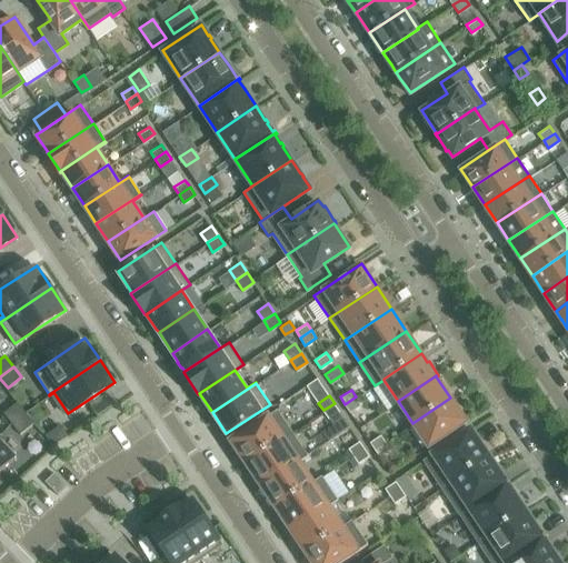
[(356,396),(345,404),(349,412),(360,404),(356,396)]
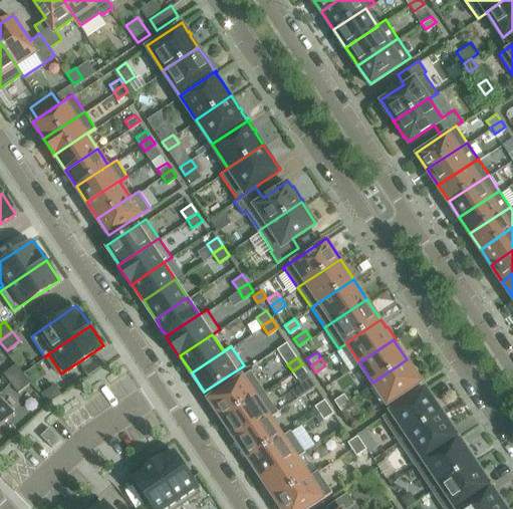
[(407,359),(372,383),(387,403),(421,380),(407,359)]
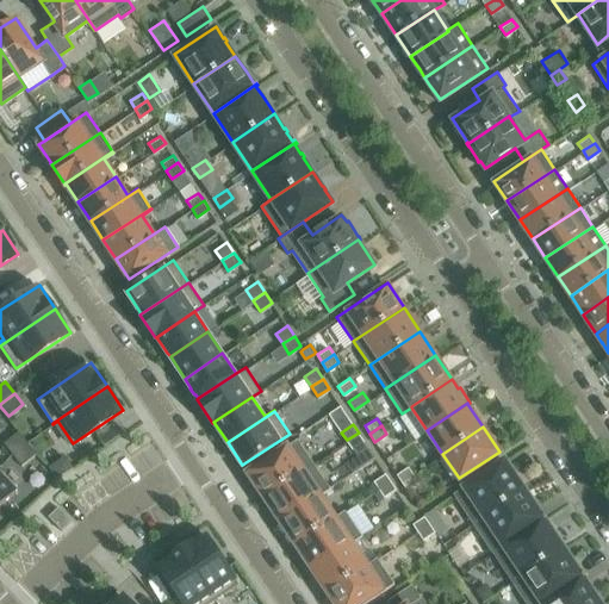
[(28,440),(18,429),(4,441),(12,452),(28,440)]
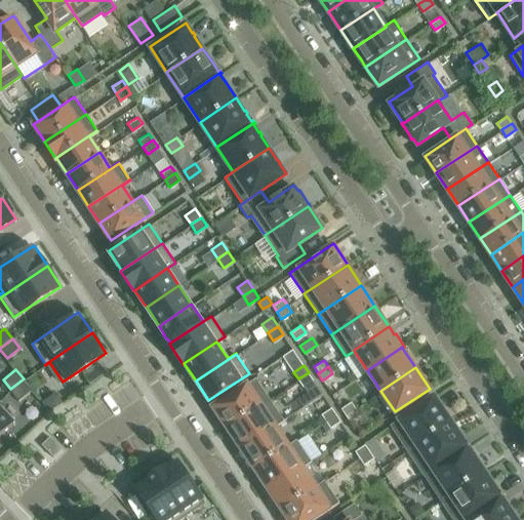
[(313,378),(309,372),(298,378),(303,386),(313,378)]
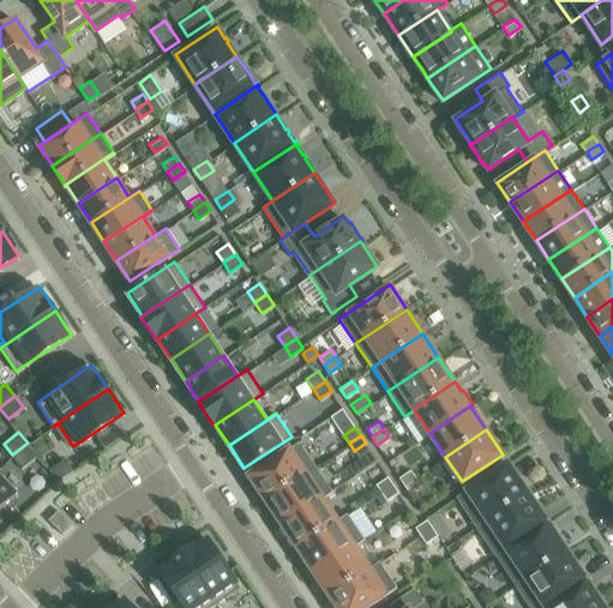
[(316,465),(299,440),(248,475),(265,499),(316,465)]
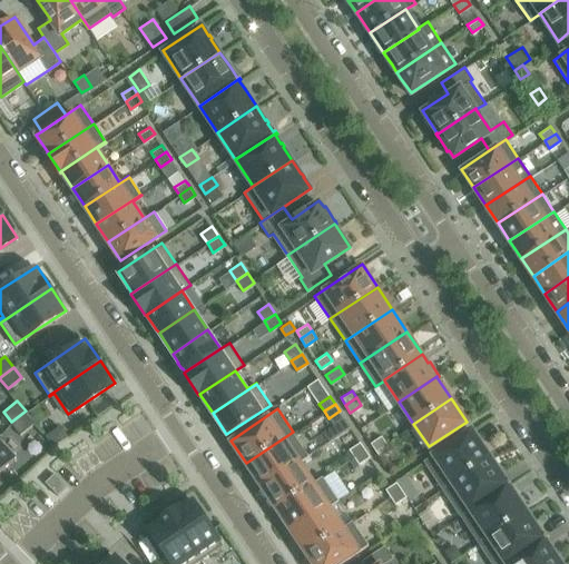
[(11,422),(20,433),(33,422),(26,411),(11,422)]
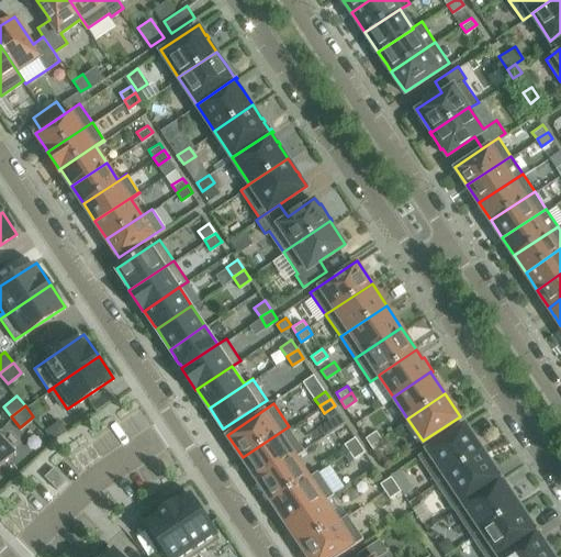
[(59,419),(44,429),(52,439),(66,430),(59,419)]
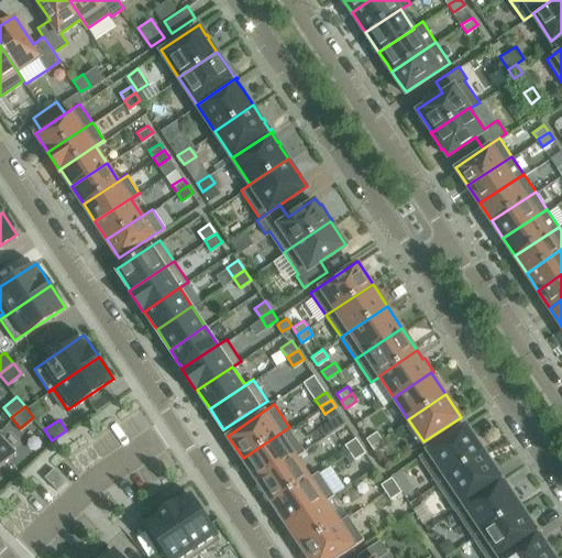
[(465,423),(418,455),(437,482),(484,450),(475,437),(473,434),(465,423)]
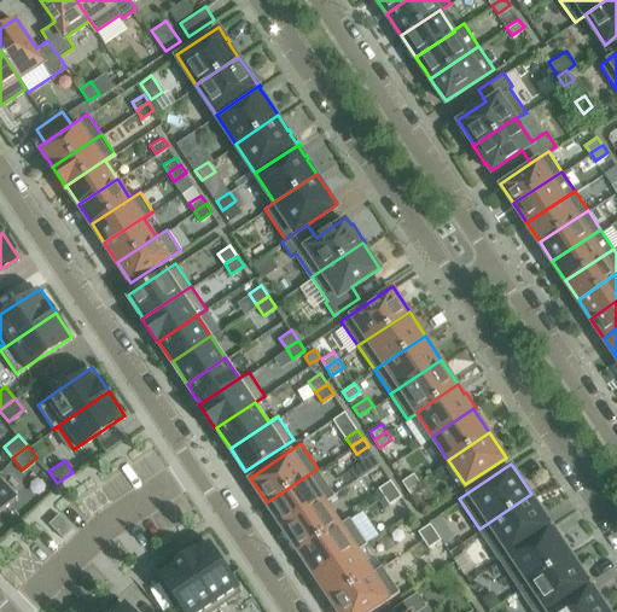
[(333,493),(318,468),(267,502),(283,526),(333,493)]
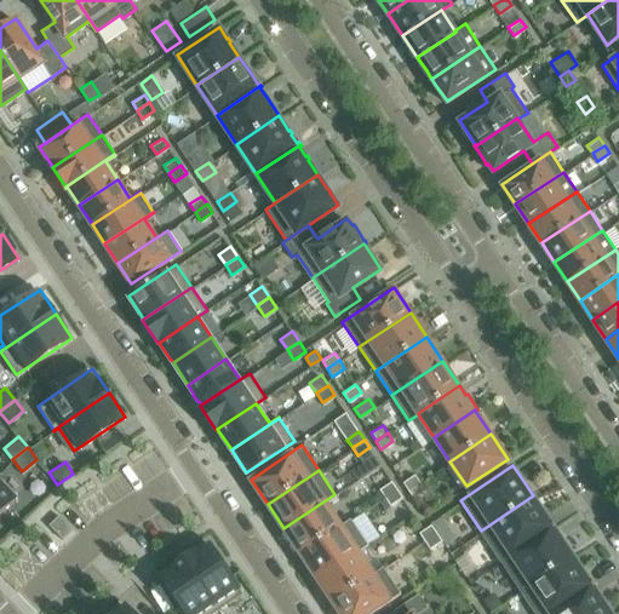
[(414,474),(402,481),(408,489),(420,481),(414,474)]
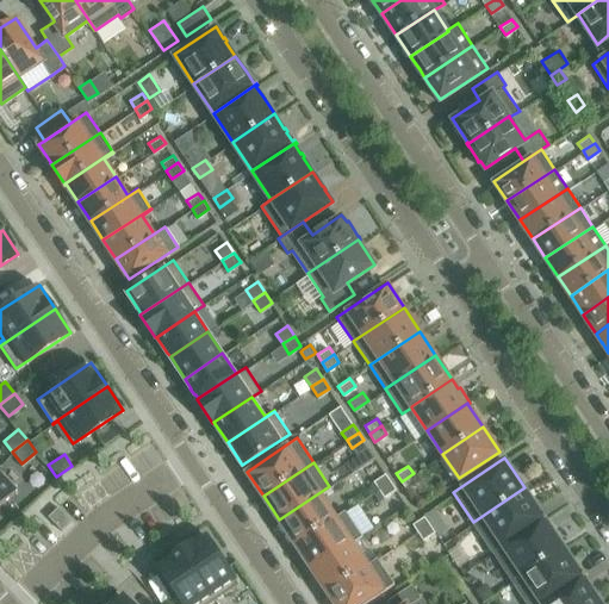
[(0,503),(17,487),(0,471),(0,503)]
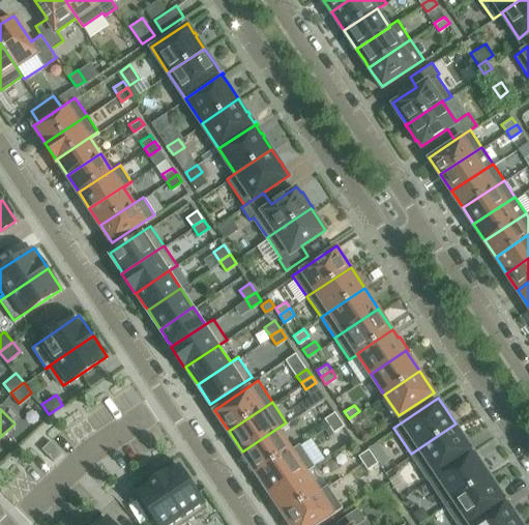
[(339,417),(334,410),(324,417),(328,424),(339,417)]
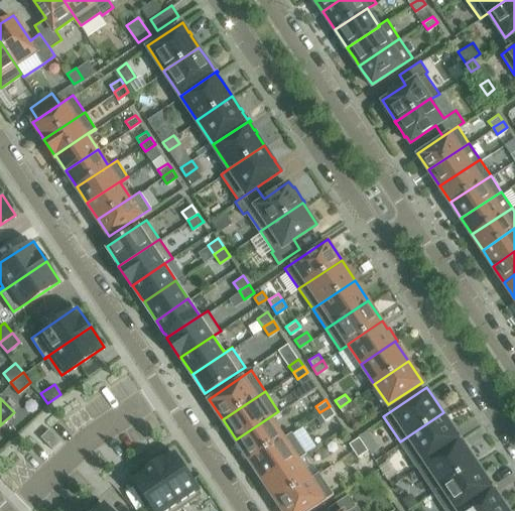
[(350,400),(340,407),(344,413),(354,407),(350,400)]
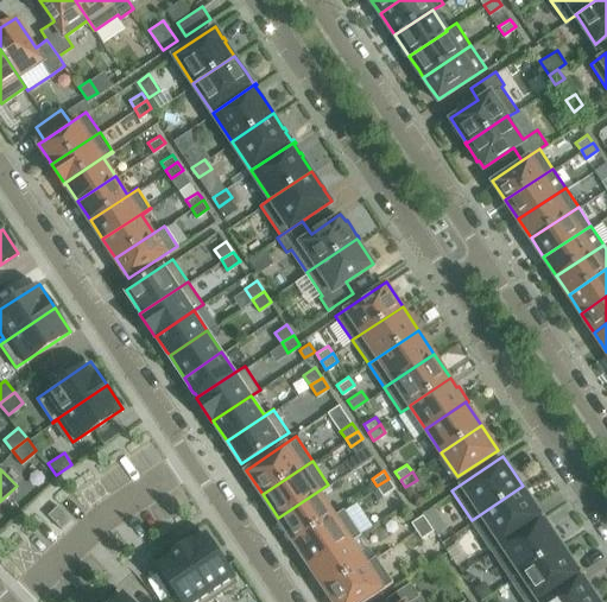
[(394,486),(389,479),(377,486),(383,494),(394,486)]
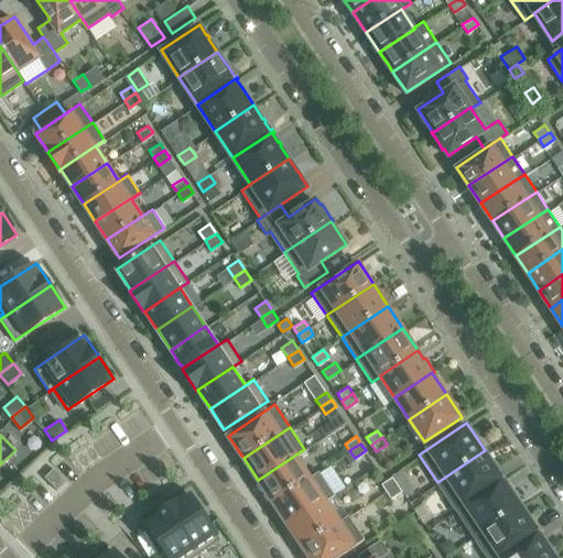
[(320,471),(318,470),(310,477),(296,456),(305,450),(304,449),(258,480),(272,502),(320,471)]
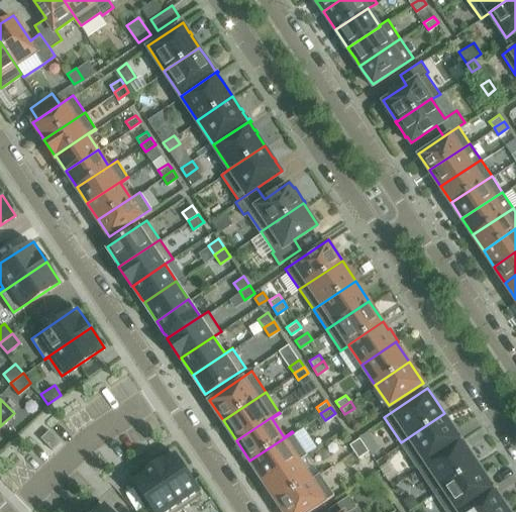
[(444,413),(401,442),(417,468),(462,436),(461,435),(459,436),(454,429),(455,428),(453,425),(452,426),(444,413)]
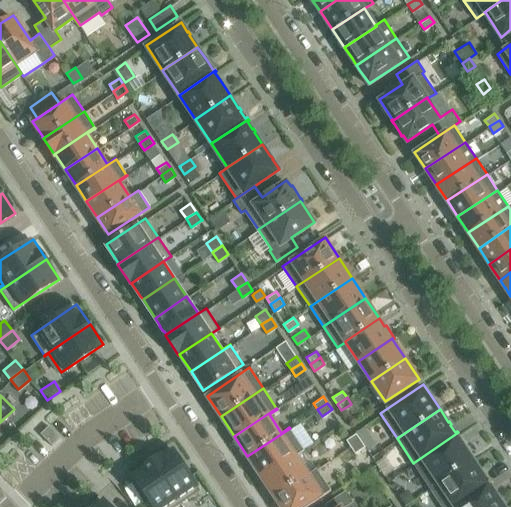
[(48,424),(40,432),(51,443),(60,435),(48,424)]
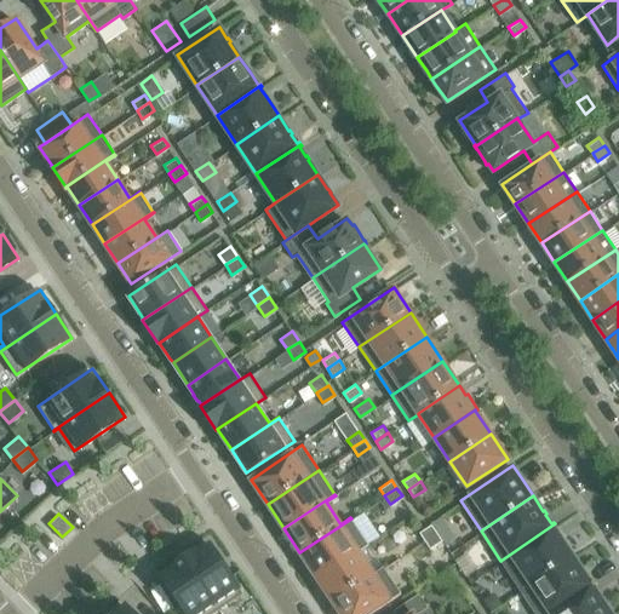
[(440,514),(430,521),(431,523),(435,529),(436,532),(447,524),(440,514)]
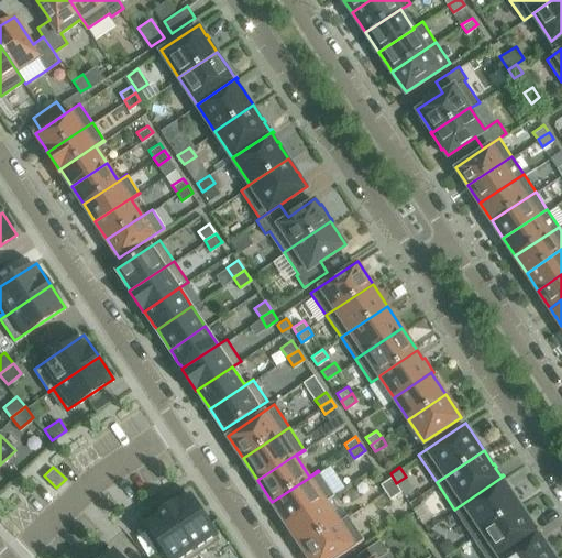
[(272,502),(278,512),(277,513),(279,516),(284,522),(284,523),(286,526),(287,525),(324,500),(333,494),(319,471),(272,502)]
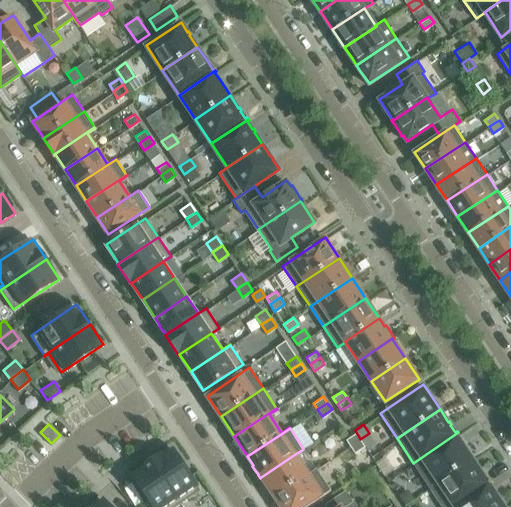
[(359,437),(356,432),(346,439),(350,445),(360,439),(359,437)]
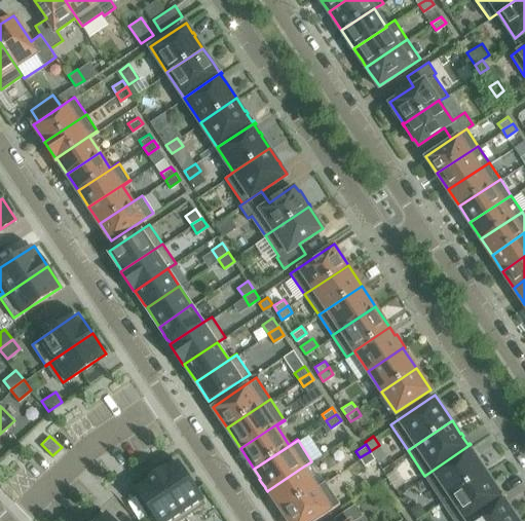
[(471,444),(424,476),(441,500),(485,471),(477,458),(478,457),(476,454),(475,455),(470,447),(472,446),(471,444)]
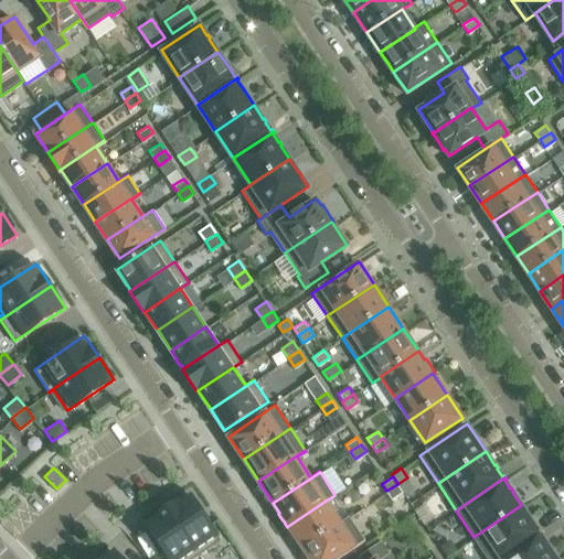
[(402,491),(397,484),(386,491),(392,498),(402,491)]
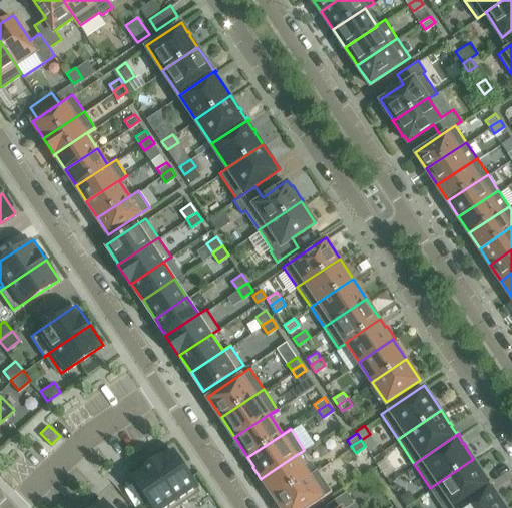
[(152,461),(180,503),(200,490),(172,448),(152,461)]
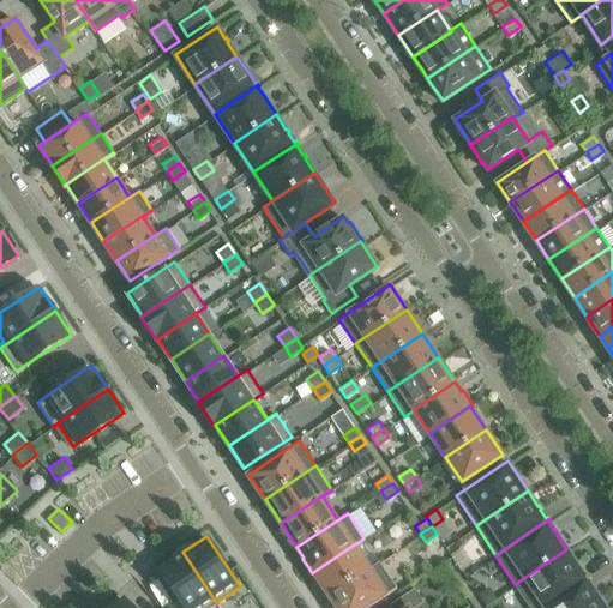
[(379,561),(379,560),(370,567),(354,545),(313,572),(329,595),(379,561)]
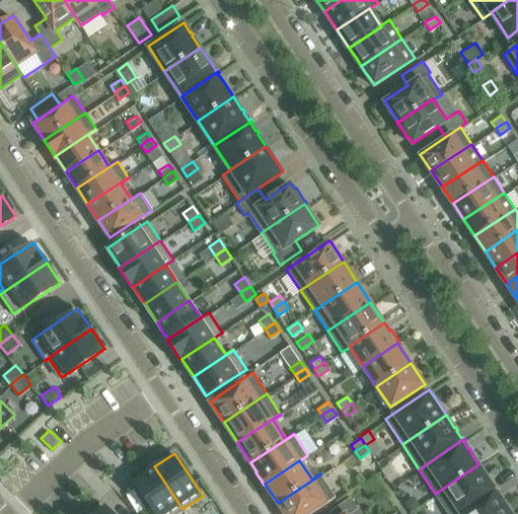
[(478,464),(435,494),(448,513),(457,513),(497,488),(497,487),(495,488),(489,480),(490,480),(488,476),(487,476),(478,464)]
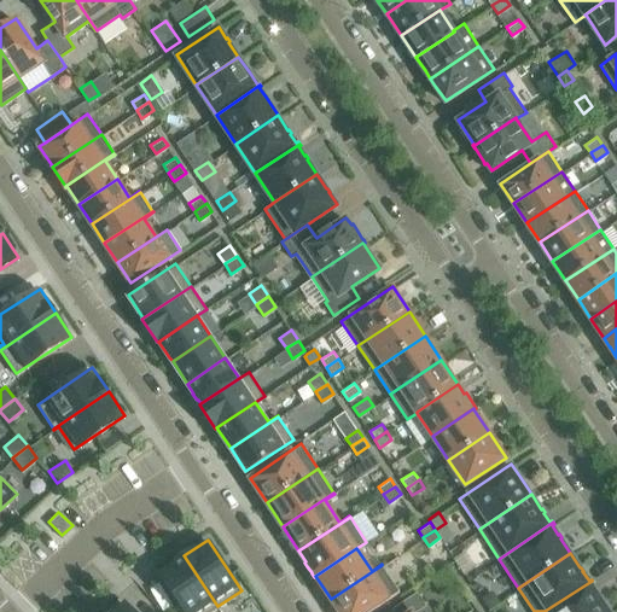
[(217,606),(184,555),(159,572),(186,611),(208,611),(215,607),(217,606)]
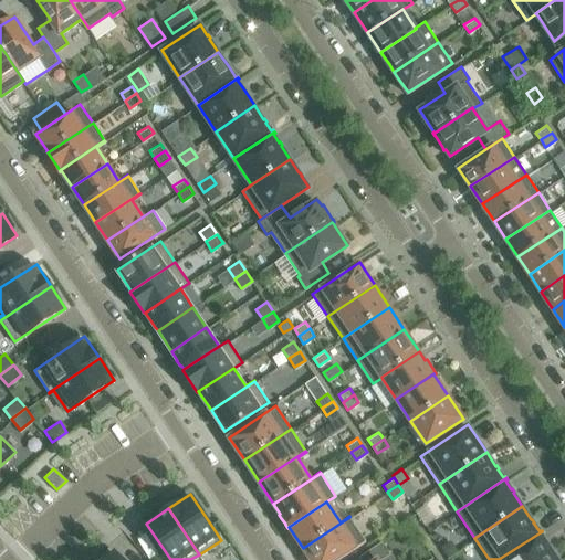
[(303,548),(311,559),(334,559),(365,540),(349,517),(303,548)]
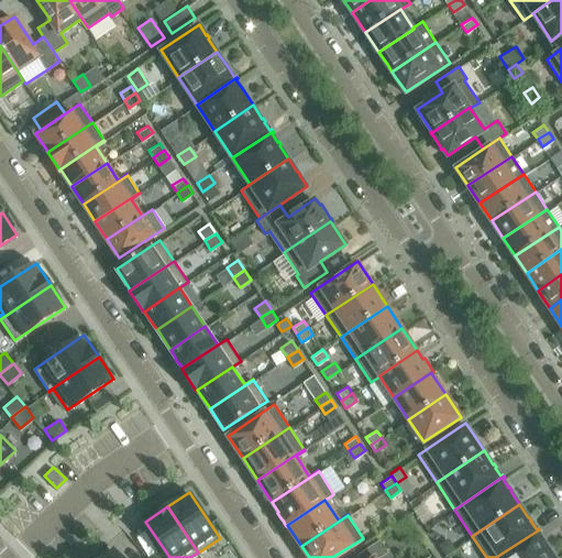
[(539,529),(496,557),(498,557),(499,557),(554,557),(555,557),(547,544),(544,540),(538,532),(540,531),(539,529)]
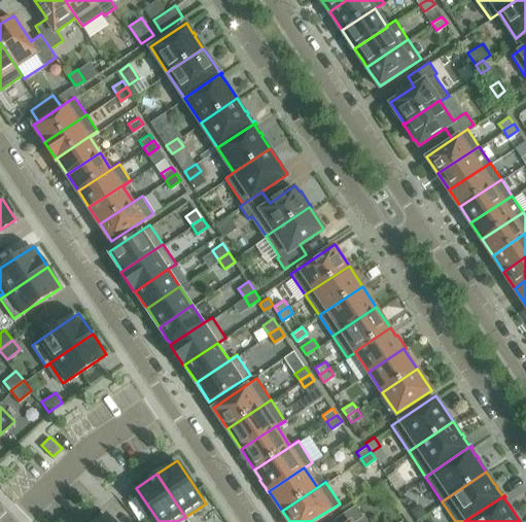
[(419,501),(410,508),(416,516),(425,511),(419,501)]
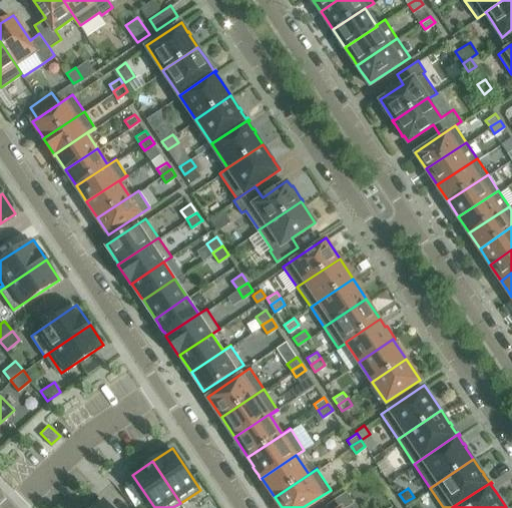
[(343,507),(354,501),(346,490),(325,504),(327,507),(343,507)]
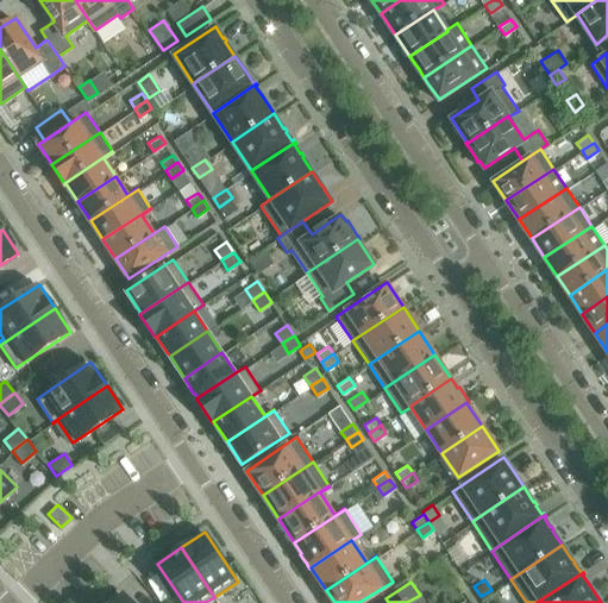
[(110,602),(131,602),(121,592),(110,602)]
